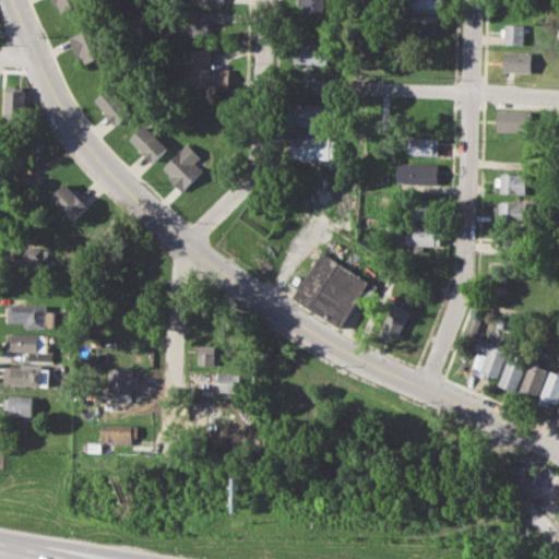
[(51,0),(86,0),(88,3),(61,14),(57,2),(54,3),(51,0)]
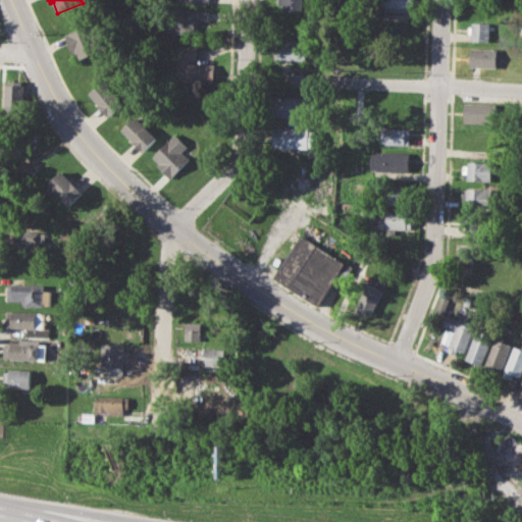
[(303,0),(303,10),(283,10),(284,3),(277,3),(277,0),(303,0)]
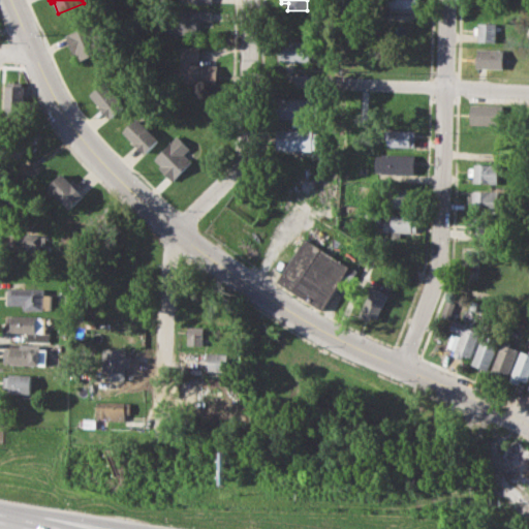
[(421,8),(419,0),(389,0),(389,7),(421,8)]
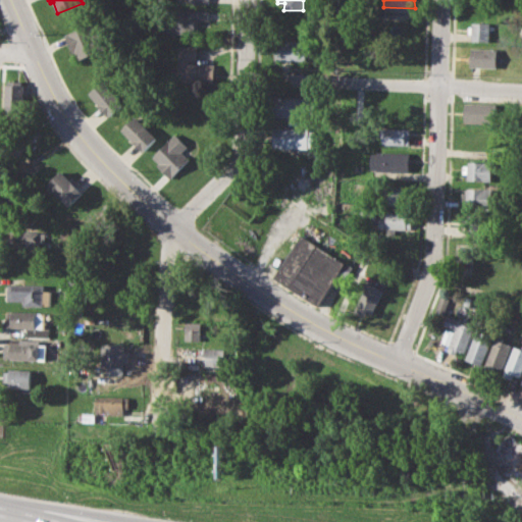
[(168,9),(209,11),(209,21),(199,21),(199,34),(167,33),(168,9)]
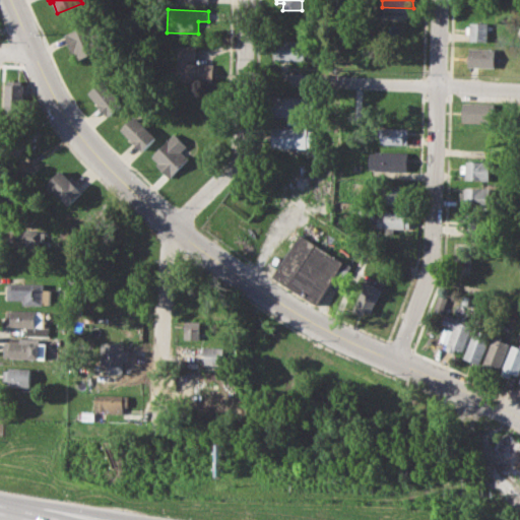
[(63,35),(90,22),(103,50),(78,61),(73,51),(71,52),(63,35)]
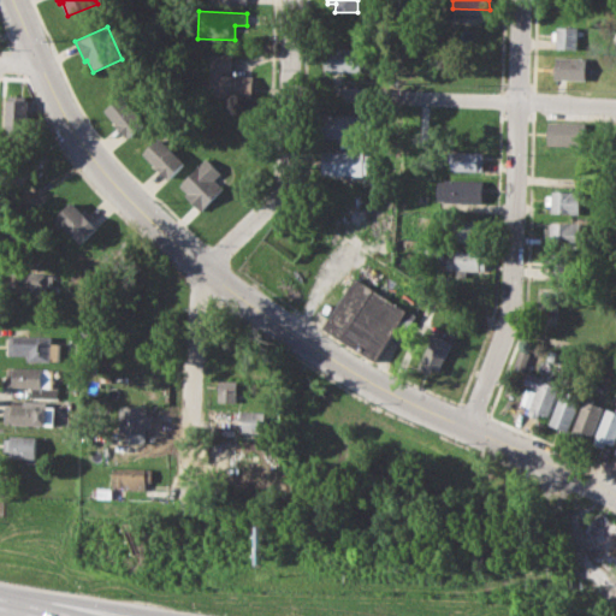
[(558,27),(590,27),(588,51),(557,49),(558,41),(554,41),(554,31),(558,31),(558,27)]
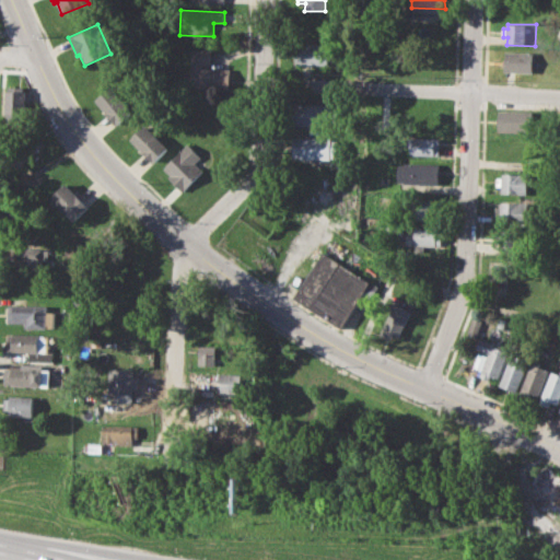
[(298,42),(335,43),(334,65),(296,62),(298,42)]
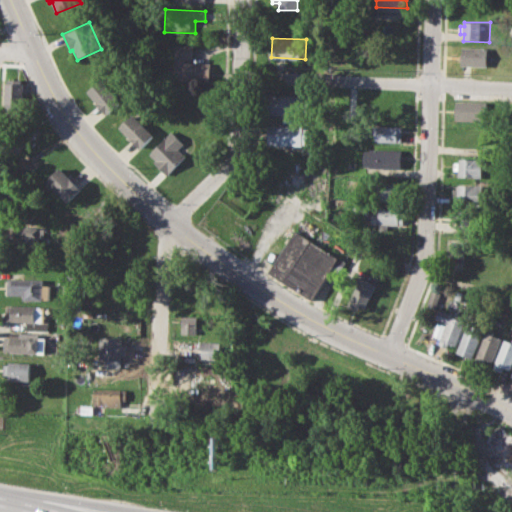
[(176,44),(195,45),(194,58),(187,58),(186,63),(211,63),(210,81),(175,80),(176,44)]
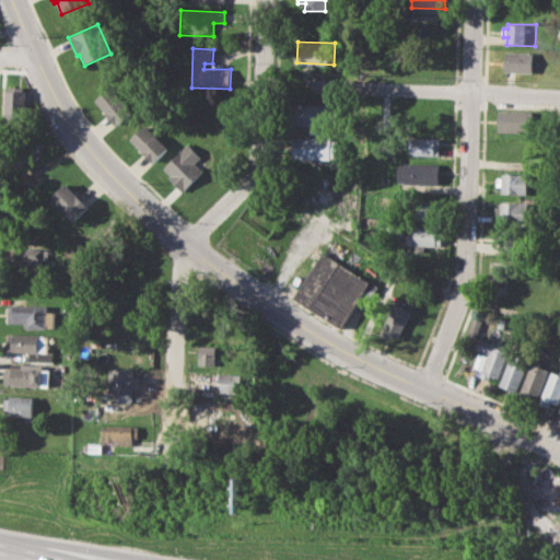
[(506,51),(534,53),(533,72),(505,71),(506,51)]
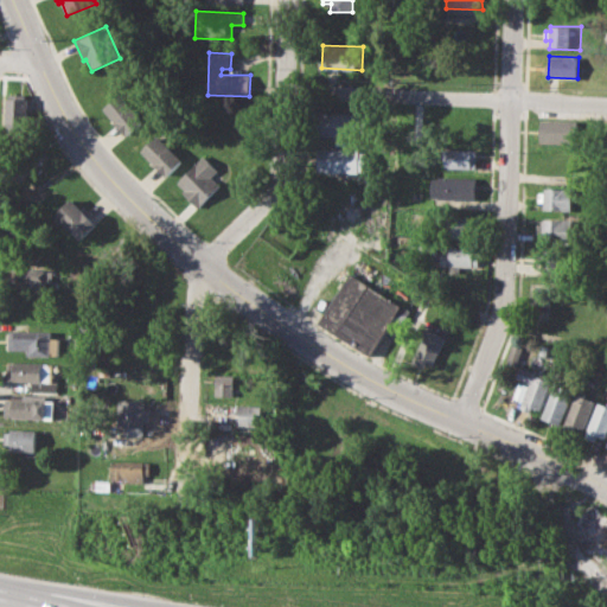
[(103,107),(122,91),(146,120),(128,135),(103,107)]
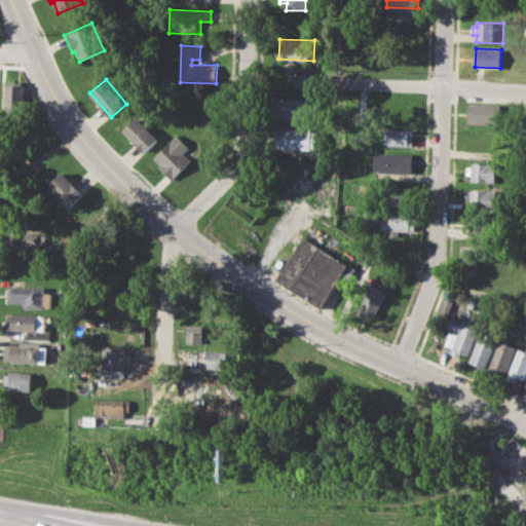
[(6,80),(26,81),(24,107),(5,106),(6,80)]
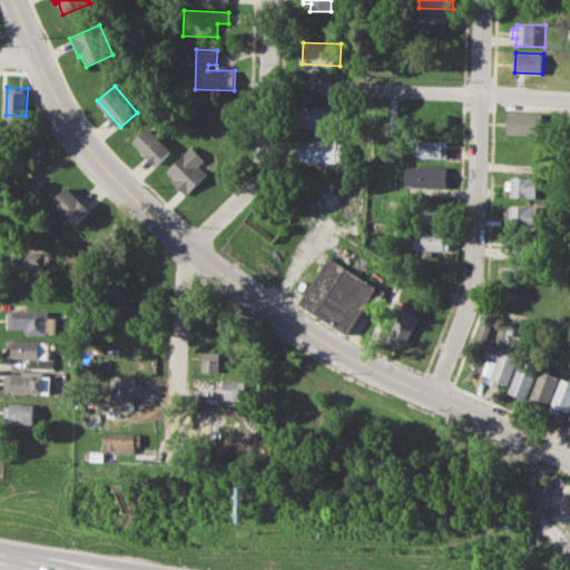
[(300,105),(341,107),(341,128),(300,126),(300,105)]
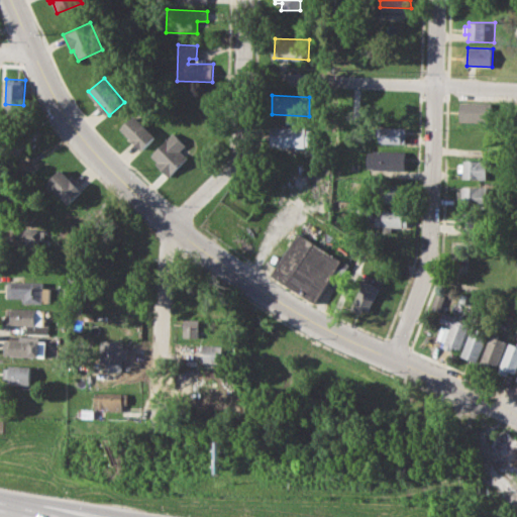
[(461,102),(493,103),(493,122),(460,121),(461,102)]
